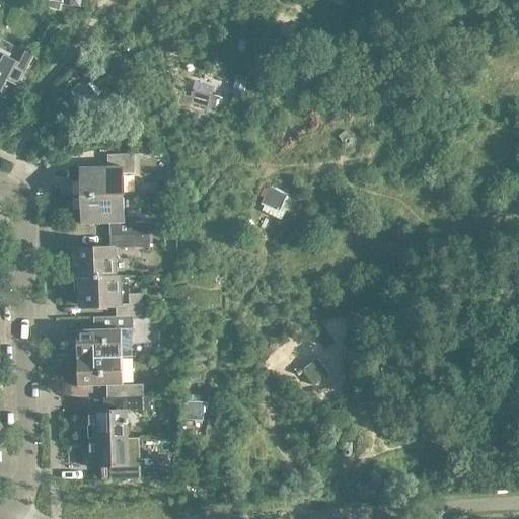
[(0,94),(11,73),(22,79),(33,56),(0,38),(0,94)]
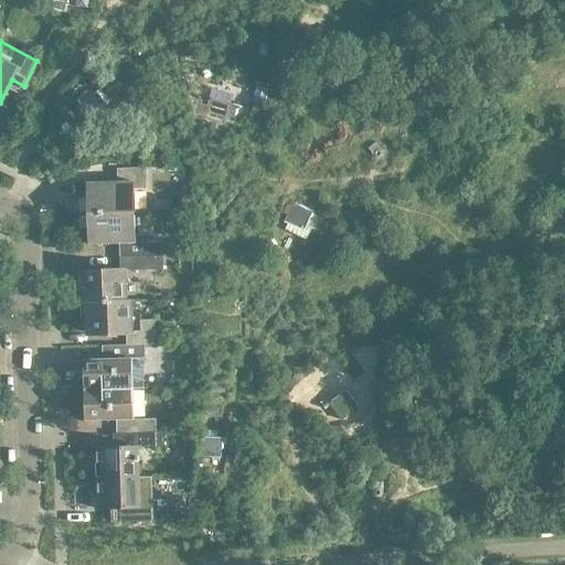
[(87,106),(105,93),(97,83),(80,96),(87,106)]
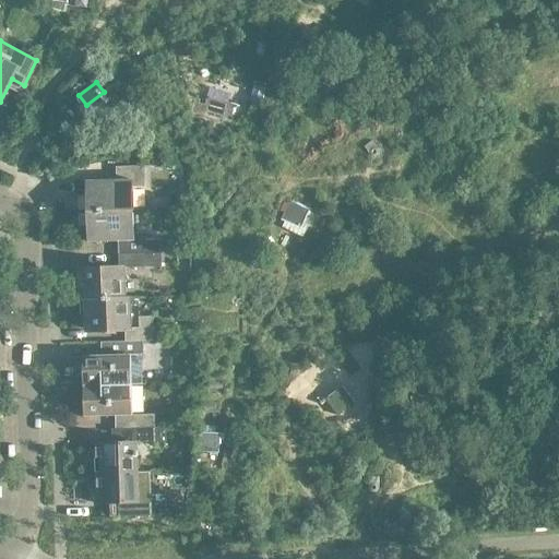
[(233,116),(236,105),(209,97),(202,117),(221,122),(224,113),(233,116)]
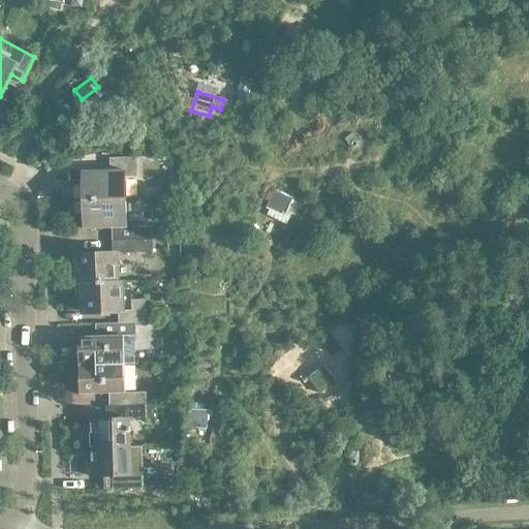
[(351,133),(344,138),(352,149),(360,143),(351,133)]
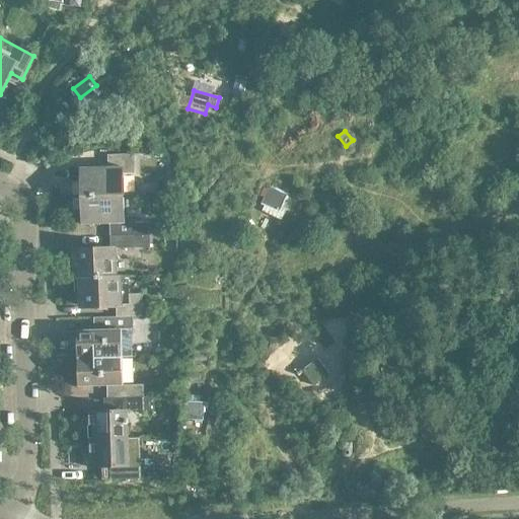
[(82,196),(123,195),(122,173),(134,172),(134,154),(107,154),(107,166),(81,167),(82,196)]
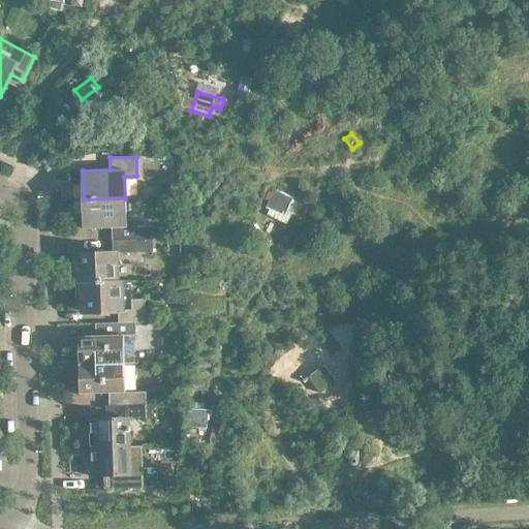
[(174,182),(160,183),(161,196),(174,196),(174,182)]
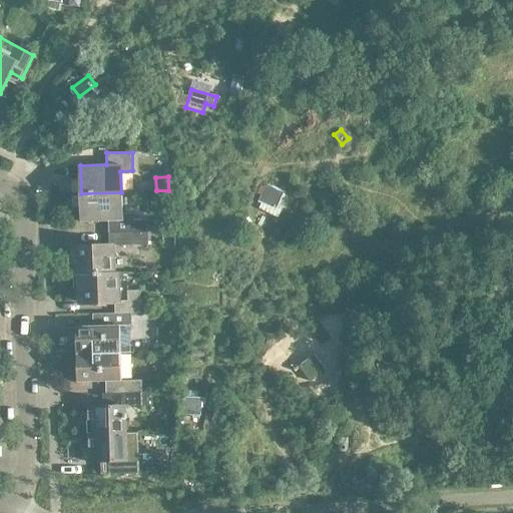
[(261,195),(258,202),(276,209),(285,188),(267,180),(265,185),(261,183),(257,193),(261,195)]
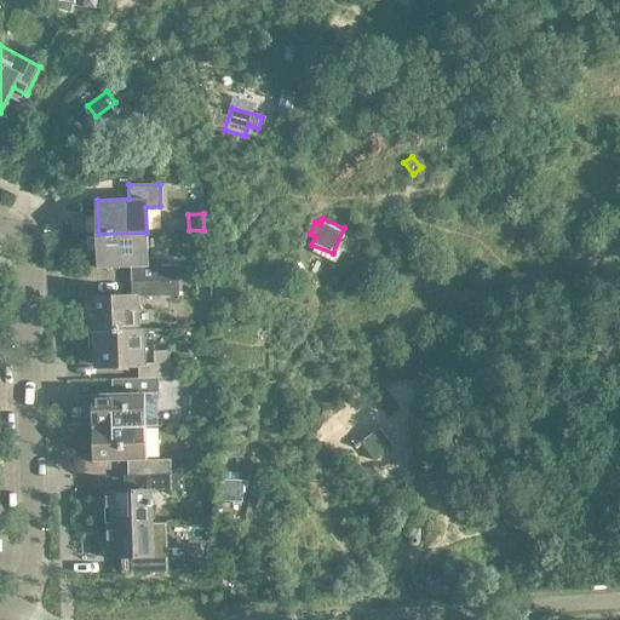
[(131,281),(178,280),(177,264),(162,265),(161,258),(148,259),(147,233),(98,234),(99,268),(131,267),(131,281)]
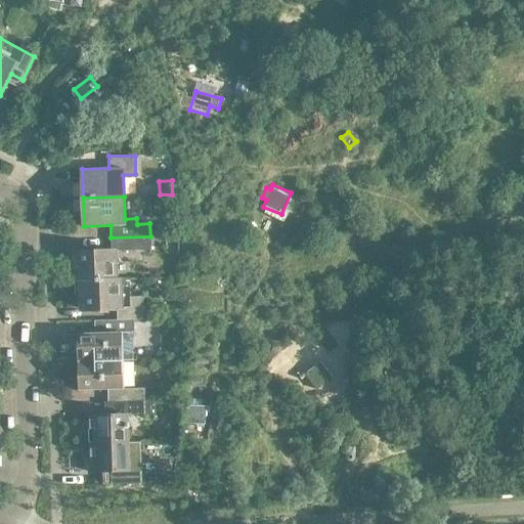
[(150,250),(150,236),(111,237),(112,250),(75,252),(75,279),(117,278),(117,251),(137,250),(150,250)]
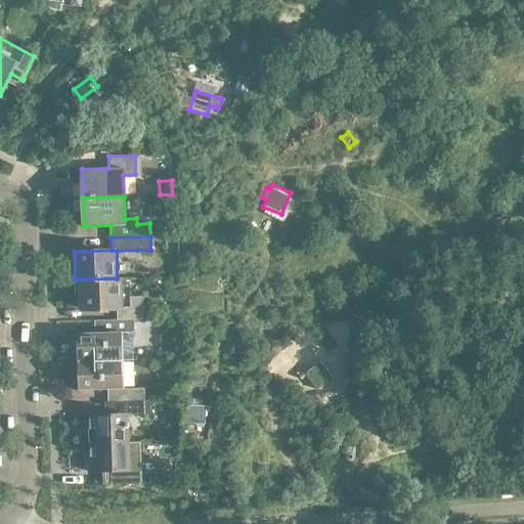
[(117,319),(143,318),(142,297),(130,297),(129,293),(122,293),(121,277),(117,278),(75,279),(76,295),(80,295),(80,308),(97,307),(97,310),(117,309),(117,319)]
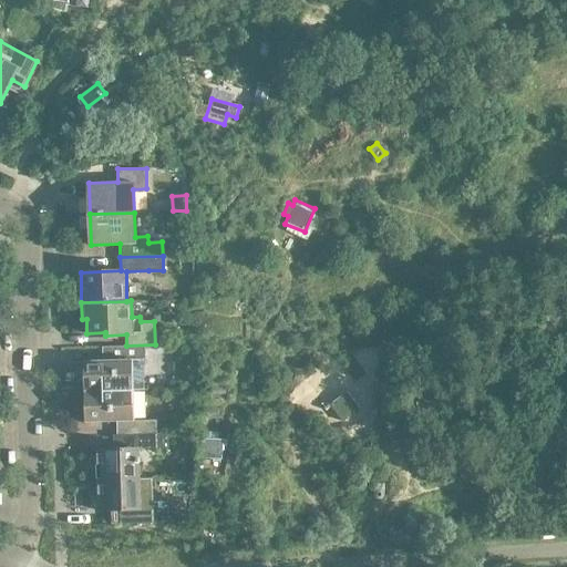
[(84,391),(133,390),(132,359),(145,359),(145,358),(156,357),(155,344),(126,346),(102,347),(102,360),(83,360),(84,391)]
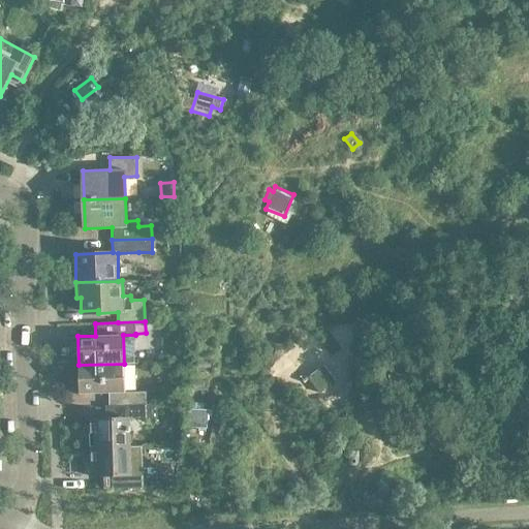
[(320,368),(316,363),(299,376),(303,381),(298,385),(303,393),(300,396),(302,399),(305,396),(306,398),(314,392),(317,396),(334,382),(327,373),(329,371),(324,366),(320,368)]
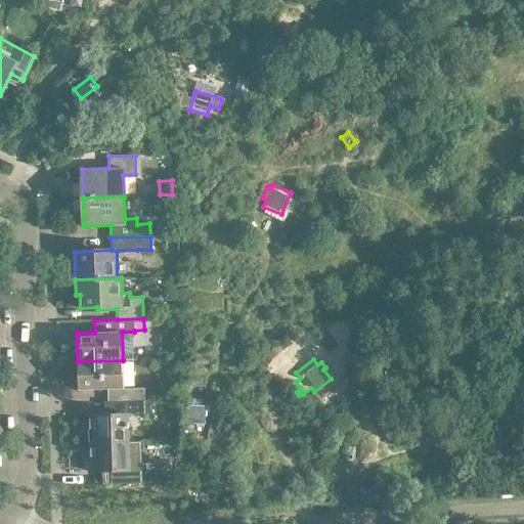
[(124,388),(123,360),(78,361),(79,390),(107,389),(107,401),(144,400),(144,388),(124,388)]
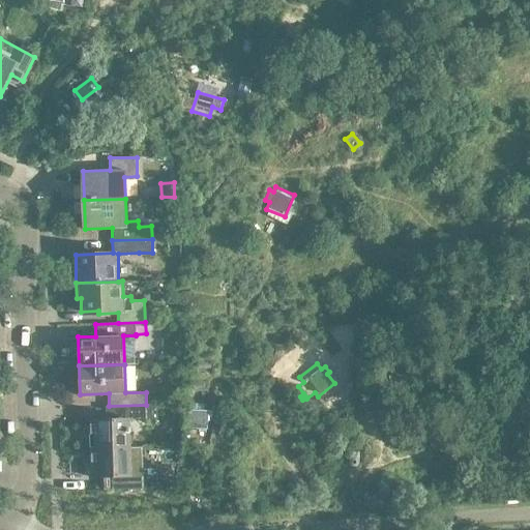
[(151,405),(146,405),(109,406),(110,418),(91,419),(91,448),(129,447),(128,418),(152,418),(151,405)]
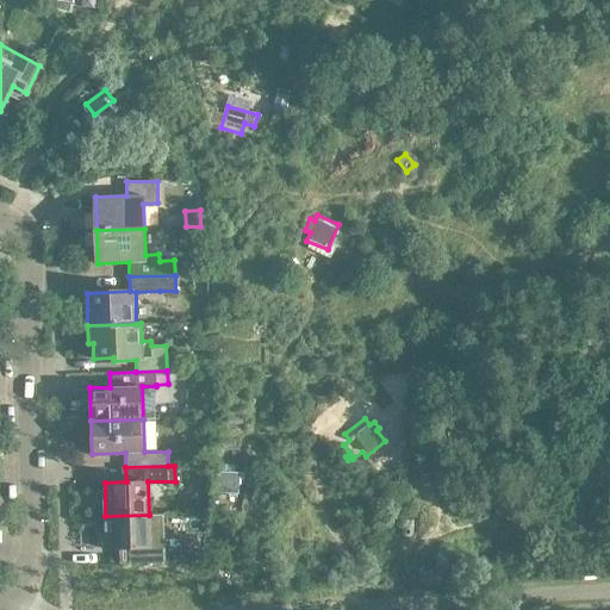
[(216,493),(238,495),(240,474),(217,473),(216,493)]
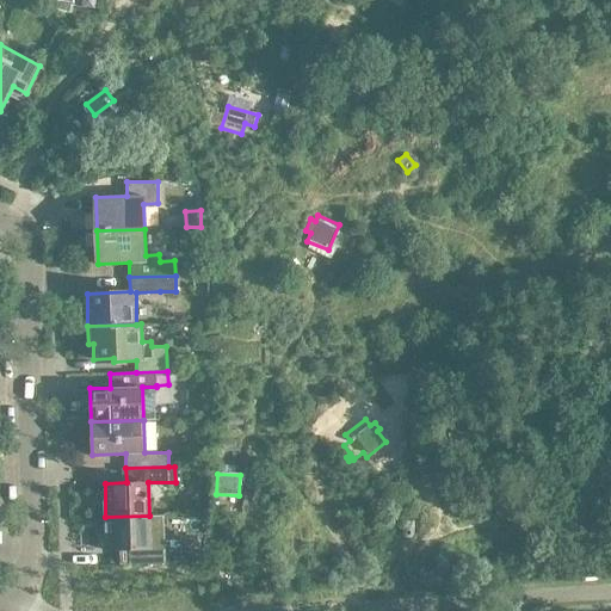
[(164,514),(149,516),(105,517),(106,550),(127,550),(128,565),(161,563),(160,548),(150,548),(150,532),(165,531),(164,514)]
